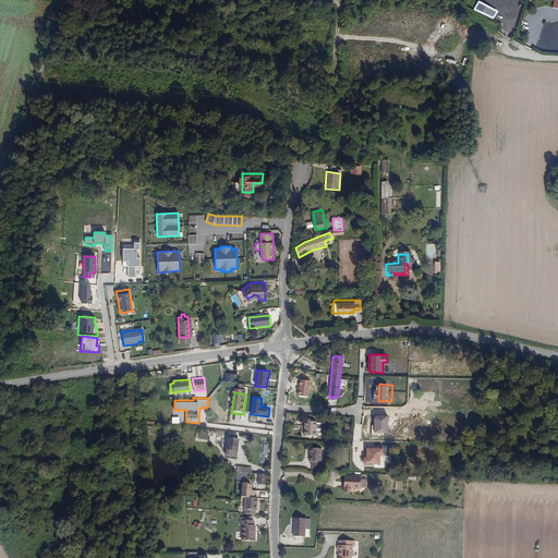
[(378,424),(378,431),(386,432),(391,432),(391,414),(380,414),(378,417),(378,424)]
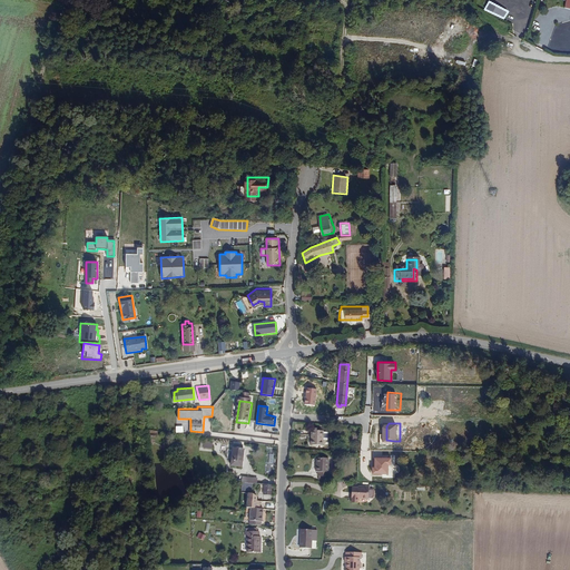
[(312,430),(311,444),(323,445),(323,439),(327,440),(328,432),(324,432),(324,431),(316,431),(317,429),(315,429),(314,431),(312,430)]
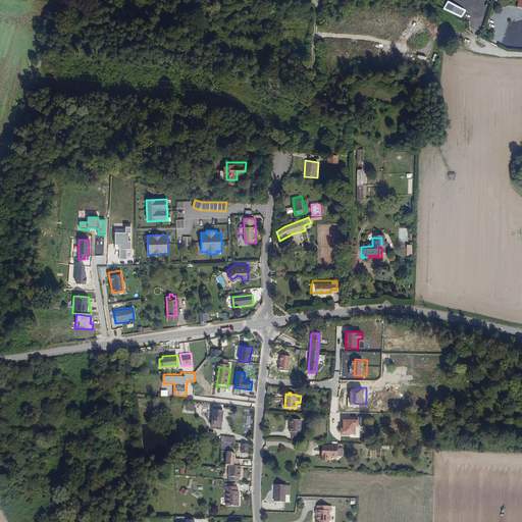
[(354,403),(354,397),(350,397),(350,407),(359,407),(361,406),(361,405),(361,404),(354,403)]
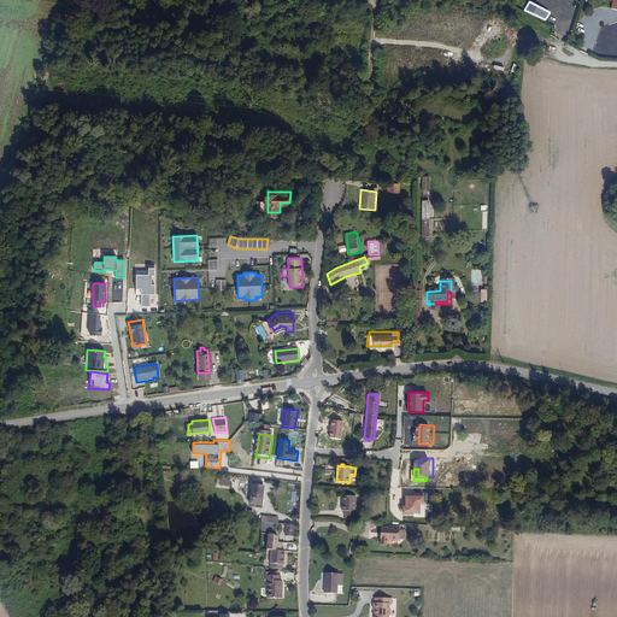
[(251,501),(263,504),(265,485),(254,483),(251,501)]
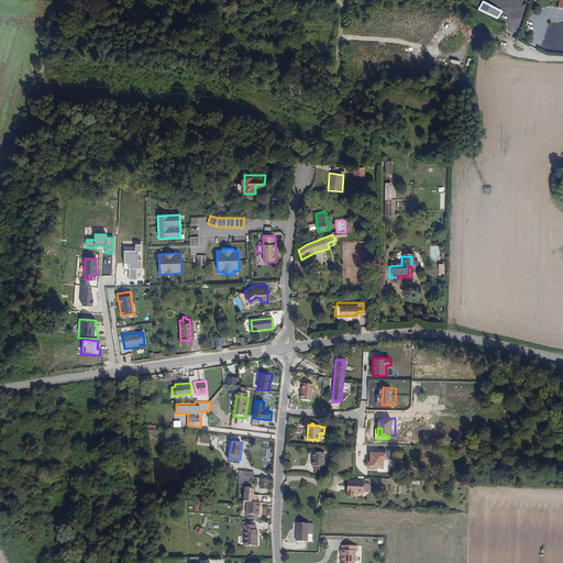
[(387,459),(387,452),(370,451),(370,460),(367,460),(367,467),(383,467),(384,460),(387,459)]
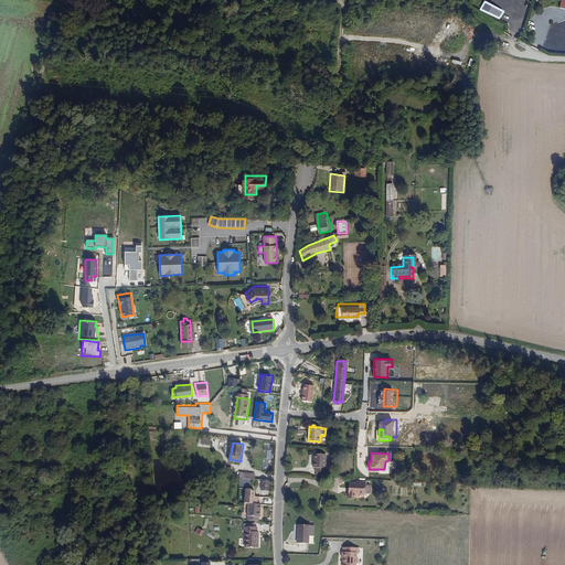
[(315,455),(313,466),(318,467),(318,471),(327,471),(328,455),(315,455)]
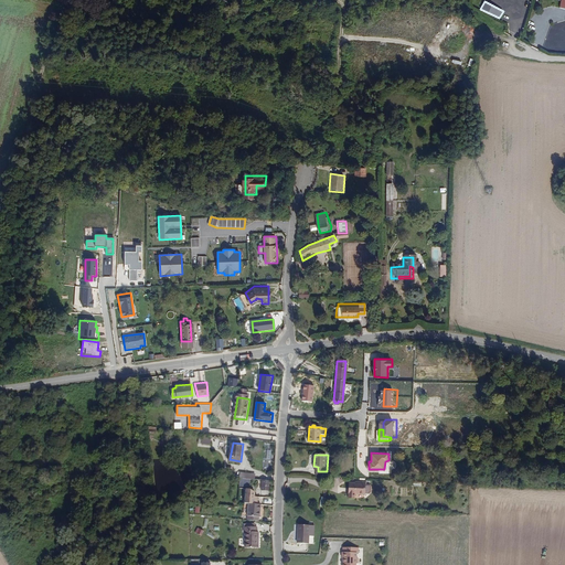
[(362,494),(363,484),(348,483),(347,493),(348,493),(348,498),(352,498),(353,493),(362,494)]
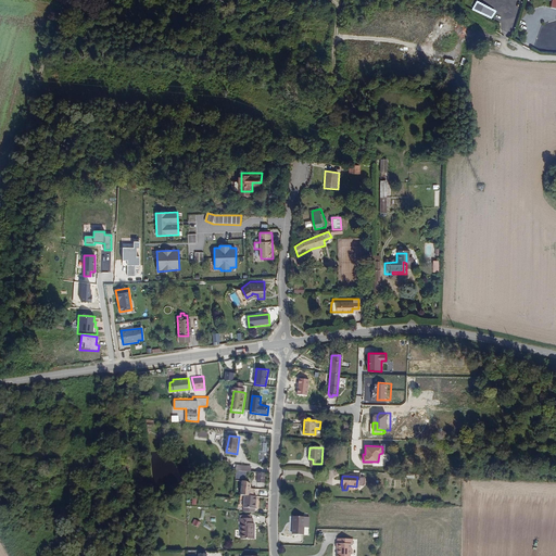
[(250,481),(242,480),(240,494),(244,495),(250,495),(250,492),(253,492),(254,489),(250,489),(250,481)]
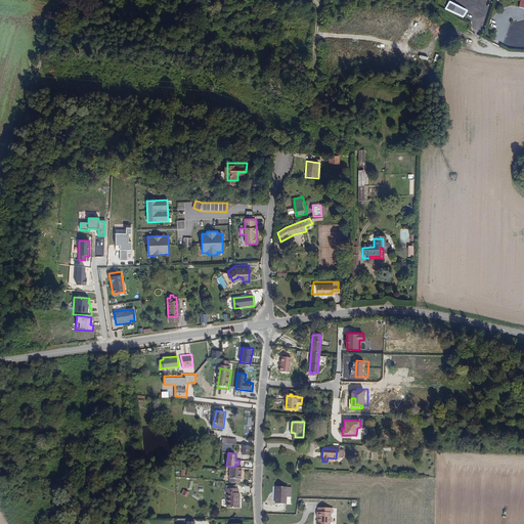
[(235,467),(230,467),(229,481),(241,483),(243,468),(235,467)]
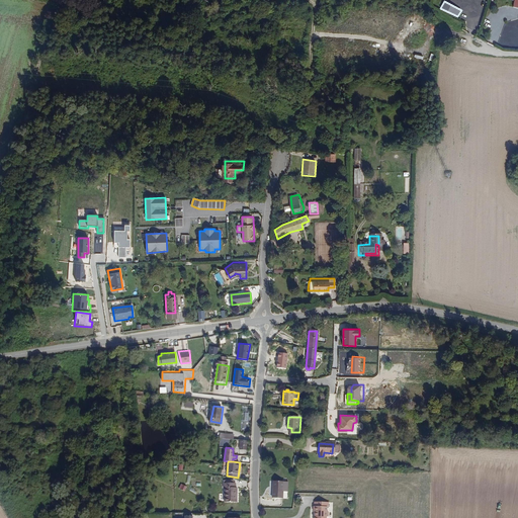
[(271,497),(280,498),(281,491),(284,491),(284,483),(272,482),(271,497)]
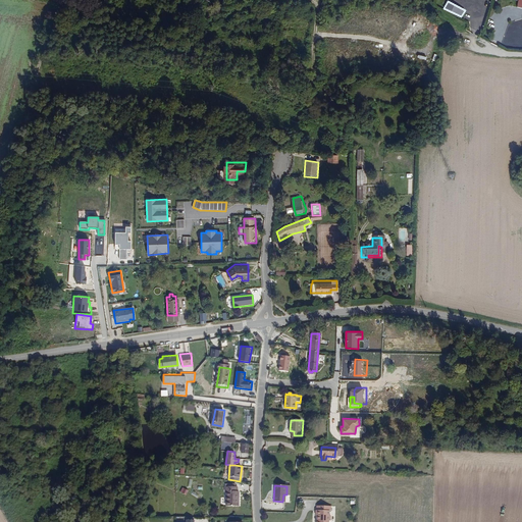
[(225,507),(236,508),(237,493),(235,493),(235,489),(233,489),(225,488),(223,488),(223,493),(224,493),(223,499),(225,500),(225,507)]
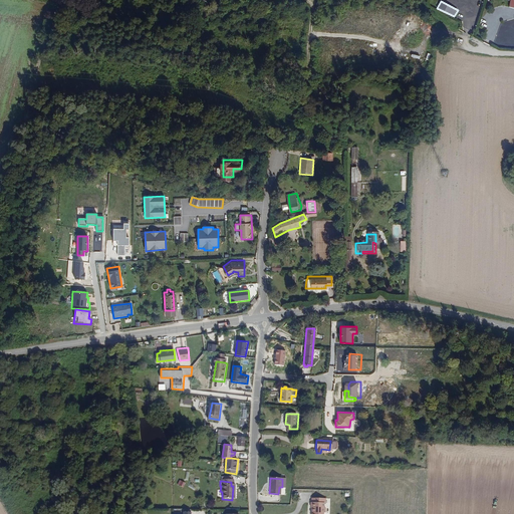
[(309,507),(310,507),(310,511),(309,511),(309,513),(321,513),(321,511),(323,511),(323,507),(321,507),(321,502),(323,502),(323,497),(310,497),(310,501),(309,501),(309,507)]
